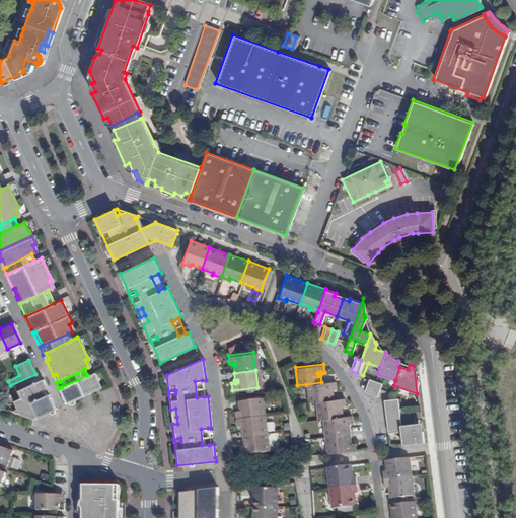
[(62,387),(69,402),(98,388),(95,382),(99,380),(94,372),(87,375),(62,387)]
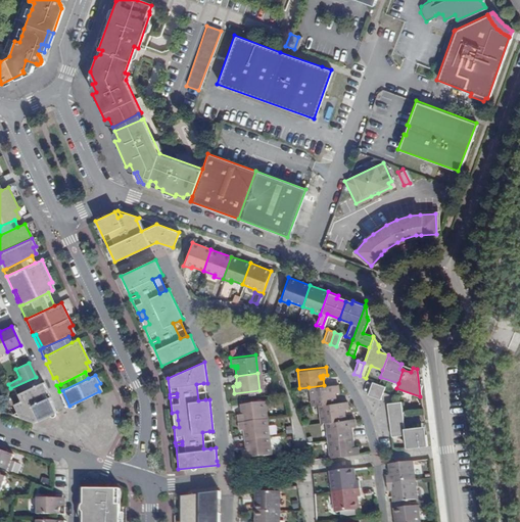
[(366,394),(372,396),(377,384),(370,381),(366,394)]
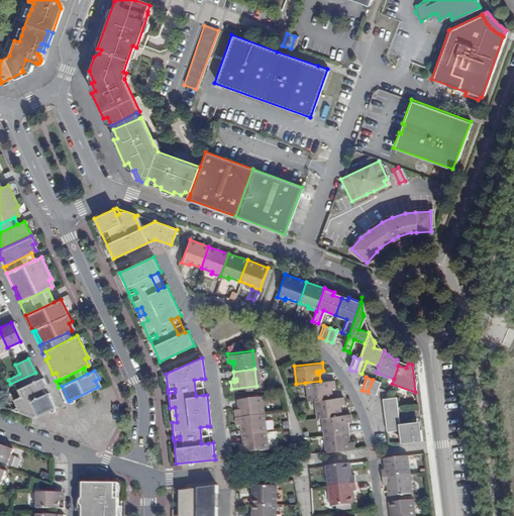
[(38,380),(52,409),(54,408),(40,379),(38,380)]
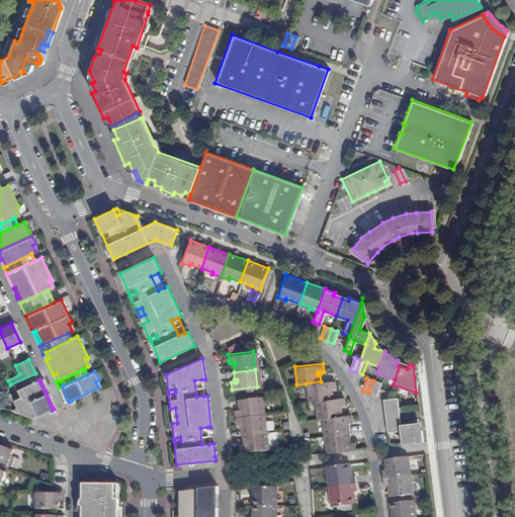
[(203,396),(201,379),(194,380),(196,397),(203,396)]
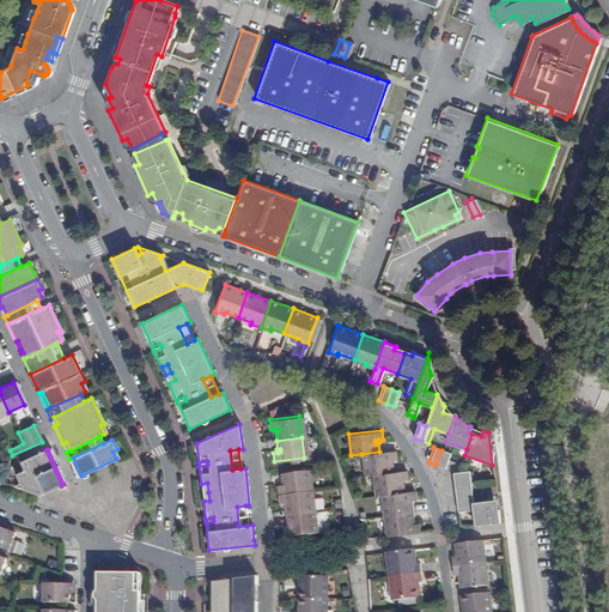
[(372,474),(394,472),(393,462),(390,462),(389,460),(393,459),(397,459),(396,449),(379,452),(361,454),(365,476),(372,474)]
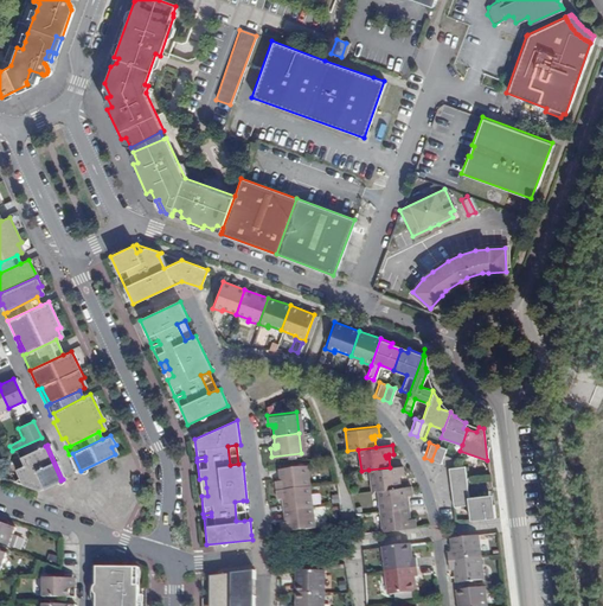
[(18,479),(20,484),(33,489),(38,491),(61,480),(45,446),(27,454),(31,463),(23,466),(14,470),(18,479)]
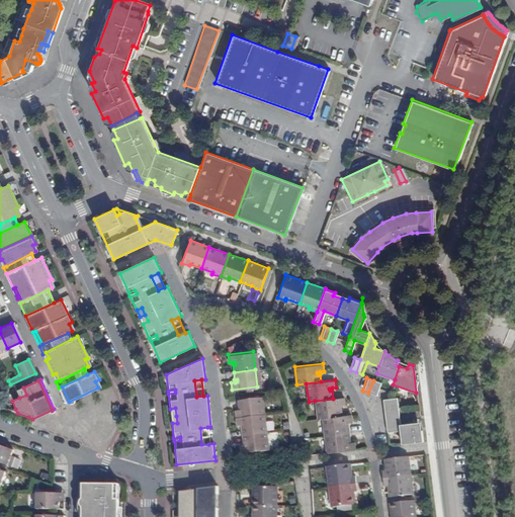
[(373,380),(368,393),(375,395),(379,382),(373,380)]
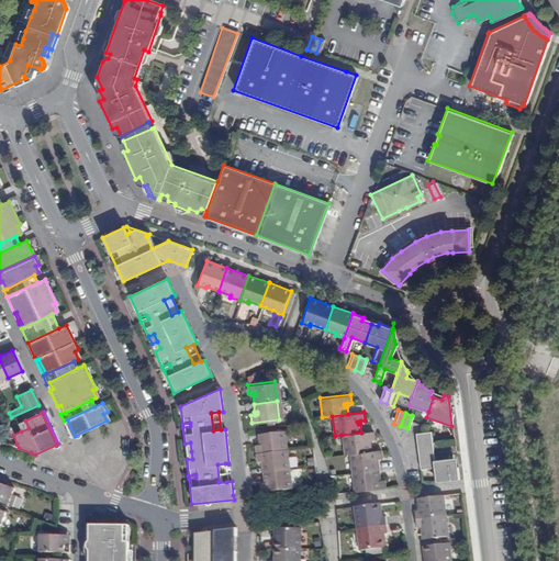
[(64,421),(71,437),(75,436),(67,419),(64,421)]
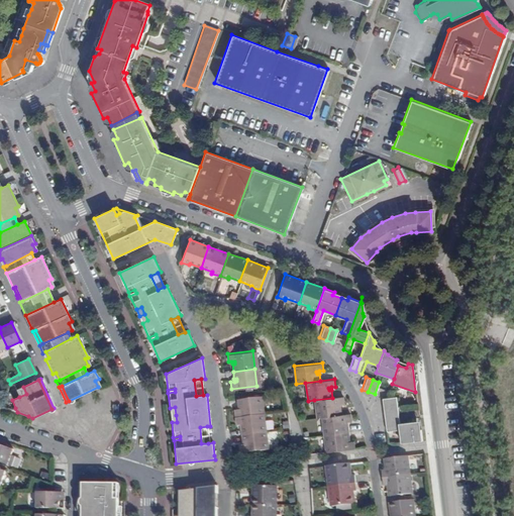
[(15,390),(19,397),(26,394),(23,387),(15,390)]
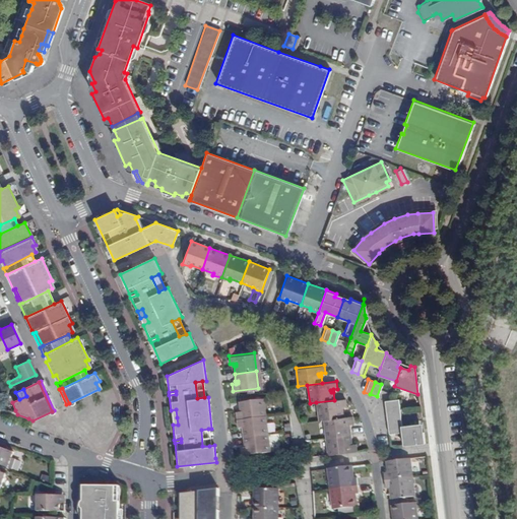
[(236,419),(261,416),(259,398),(238,401),(239,408),(241,408),(241,411),(239,411),(236,411),(236,419)]
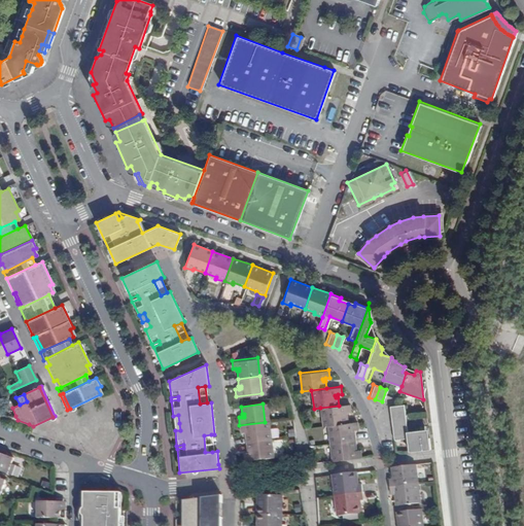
[(322,425),(327,425),(348,422),(346,414),(344,415),(344,413),(346,412),(350,412),(349,405),(339,406),(320,408),(322,425)]
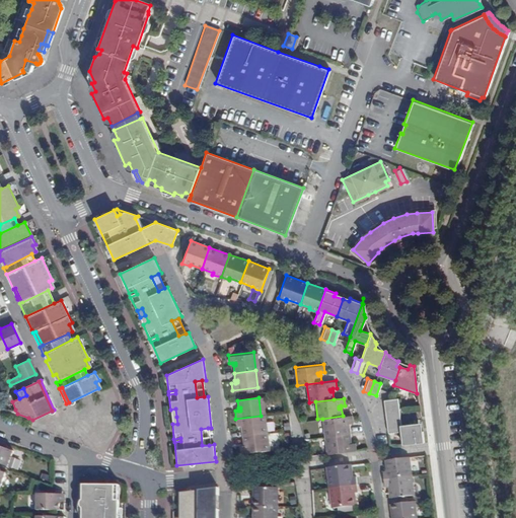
[(384,403),(385,419),(399,417),(397,398),(388,399),(386,403),(384,403)]
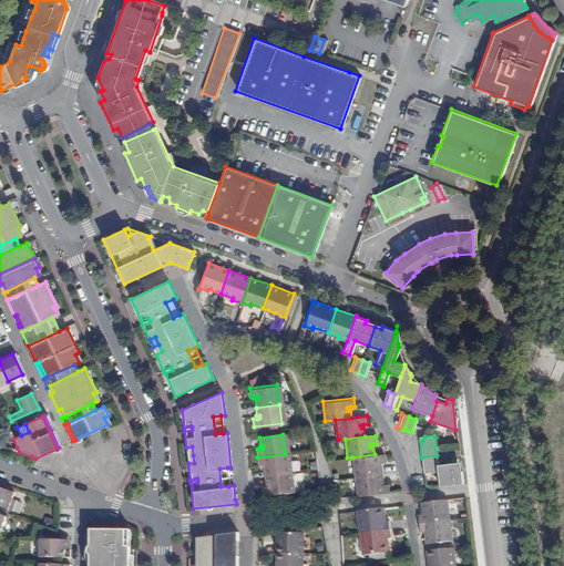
[(355,476),(381,473),(380,465),(378,465),(377,463),(380,462),(385,462),(383,453),(375,454),(352,458),(355,476)]
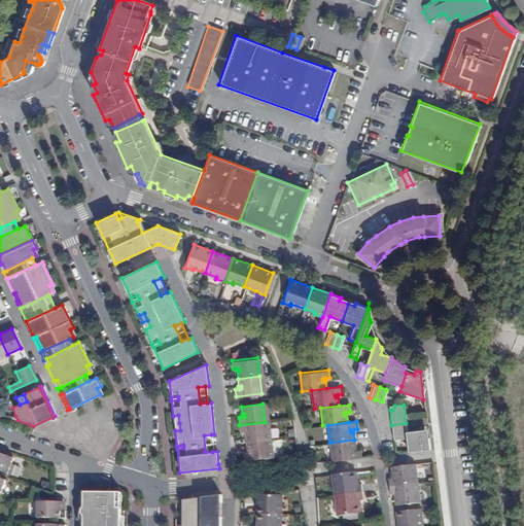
[(245,443),(267,440),(265,422),(239,425),(240,432),(244,432),(246,432),(246,434),(244,434),(245,443)]
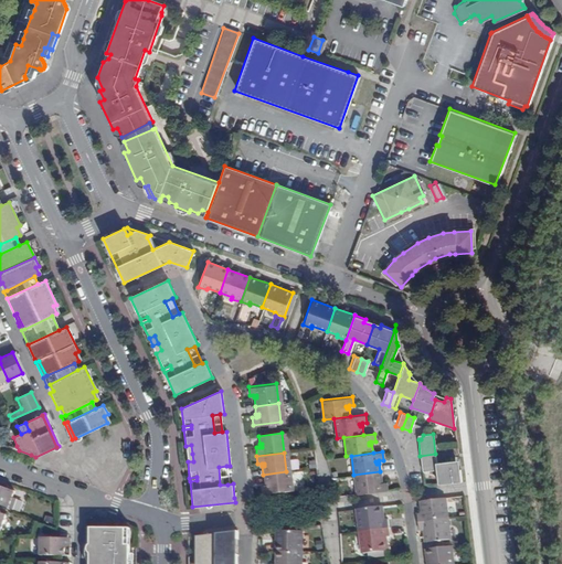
[(453,482),(460,481),(458,468),(452,469),(451,461),(436,463),(435,454),(420,456),(422,471),(436,469),(437,483),(453,482)]
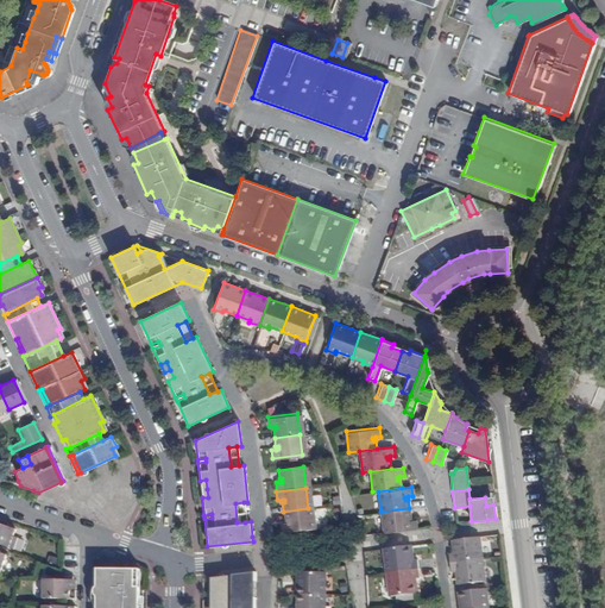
[(237,522),(245,522),(244,502),(235,503),(237,522)]
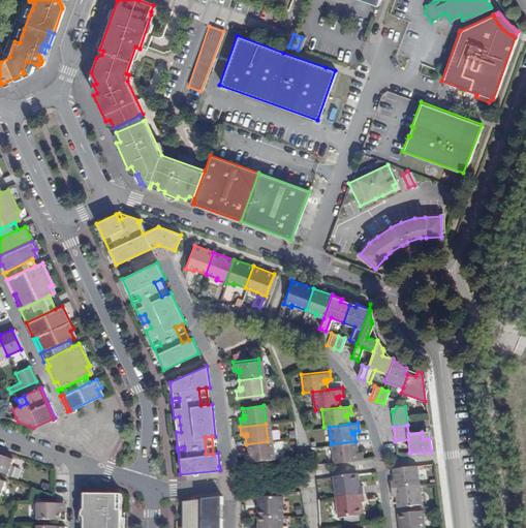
[(244,463),(270,460),(268,441),(246,444),(247,452),(249,452),(249,455),(247,455),(244,455),(244,463)]
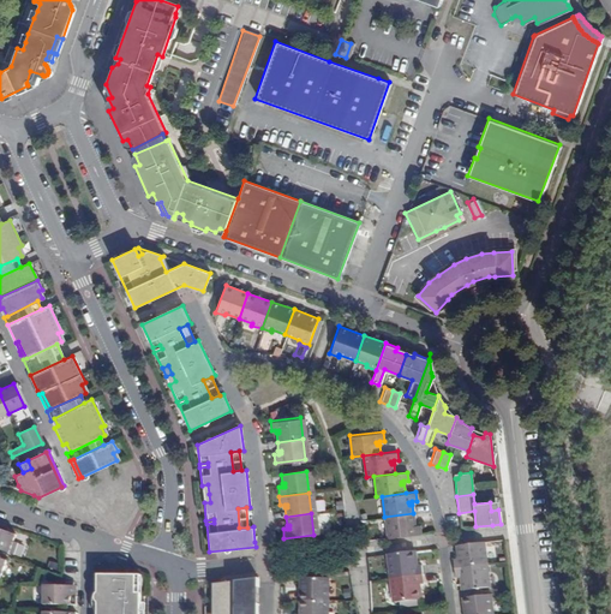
[(388,537),(420,534),(419,524),(414,525),(411,525),(411,523),(414,522),(413,513),(384,517),(388,537)]
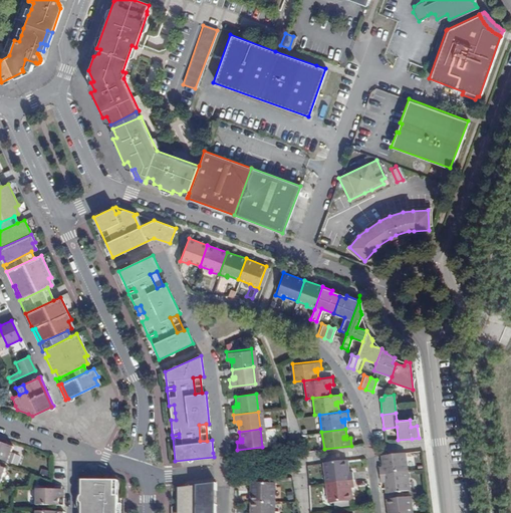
[(11,446),(5,444),(0,442),(0,458),(9,462),(12,453),(9,451),(11,446)]
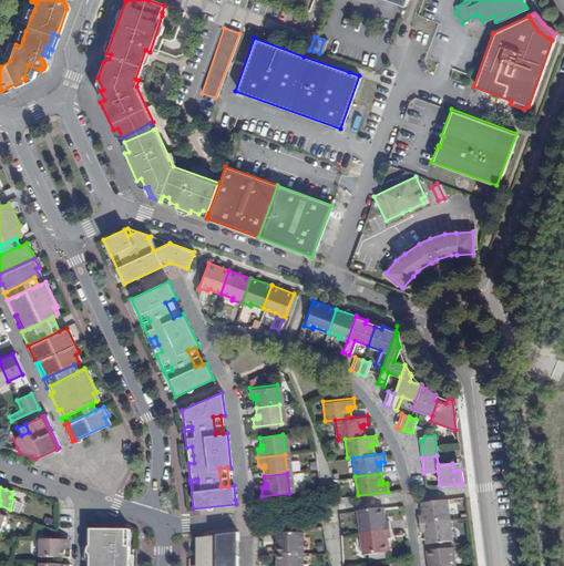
[(418,524),(447,520),(444,498),(420,502),(422,514),(417,515),(418,524)]
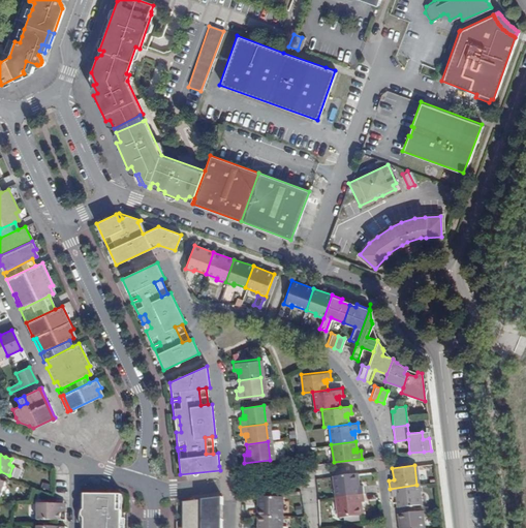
[(356,472),(333,475),(336,497),(363,494),(362,486),(357,486),(356,472)]
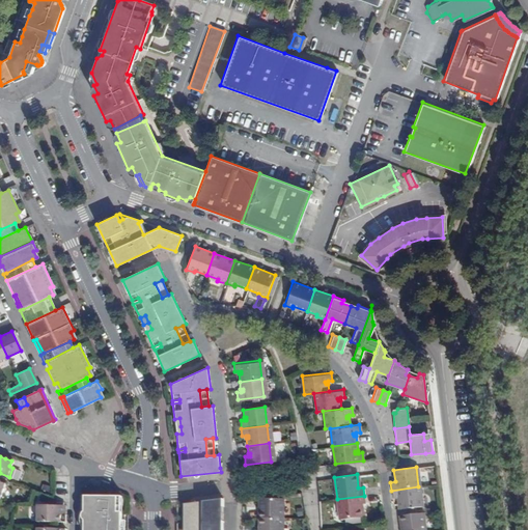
[(420,505),(418,486),(391,491),(392,498),(397,497),(398,508),(420,505)]
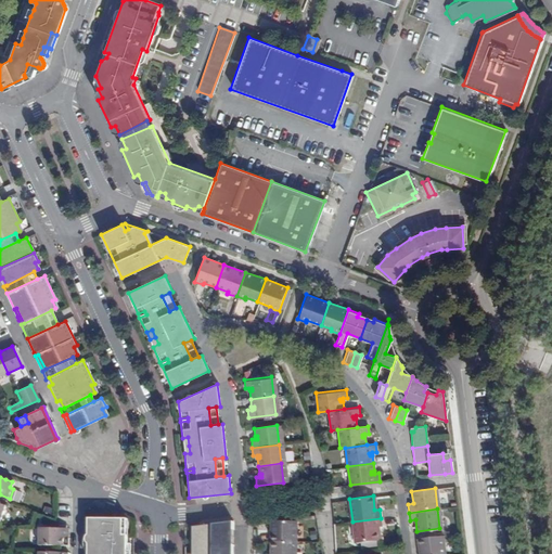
[(124,553),(124,551),(126,551),(126,544),(126,536),(122,536),(122,518),(89,518),(88,543),(87,543),(86,553),(124,553)]
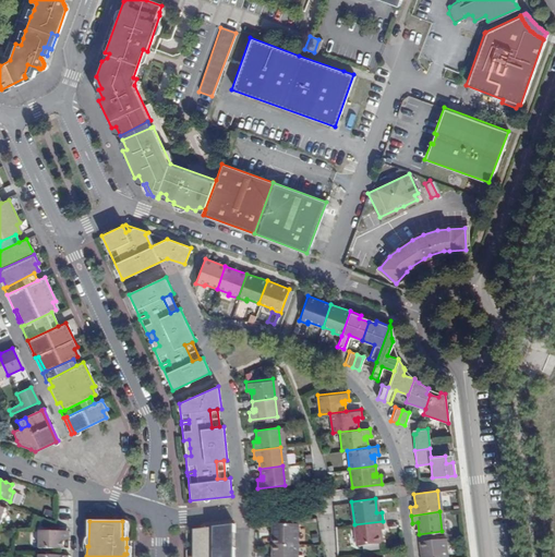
[(383,529),(383,521),(354,524),(357,546),(381,543),(378,530),(383,529)]
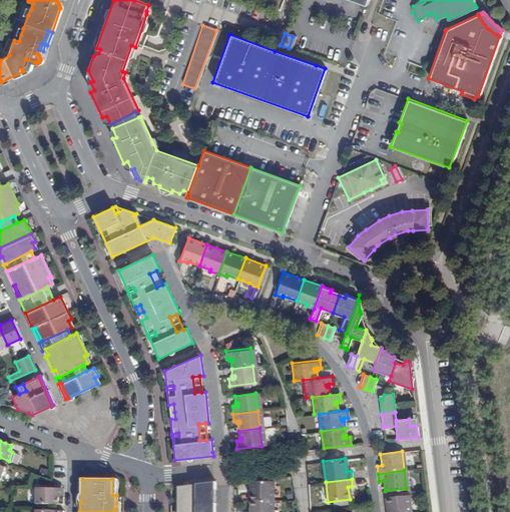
[(250,481),(249,500),(272,500),(272,481),(250,481)]
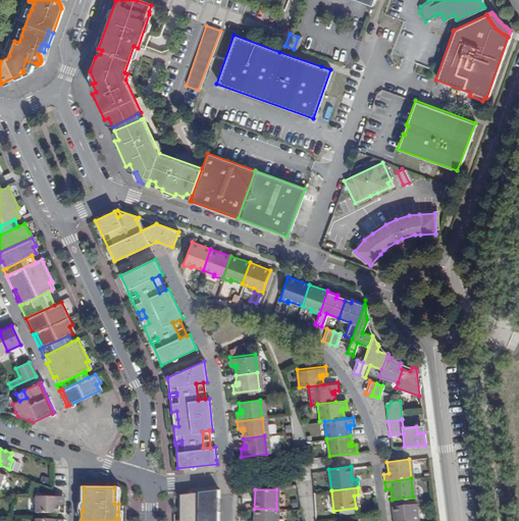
[(218,490),(178,496),(178,520),(182,520),(180,520),(214,520),(215,513),(218,513),(218,490)]
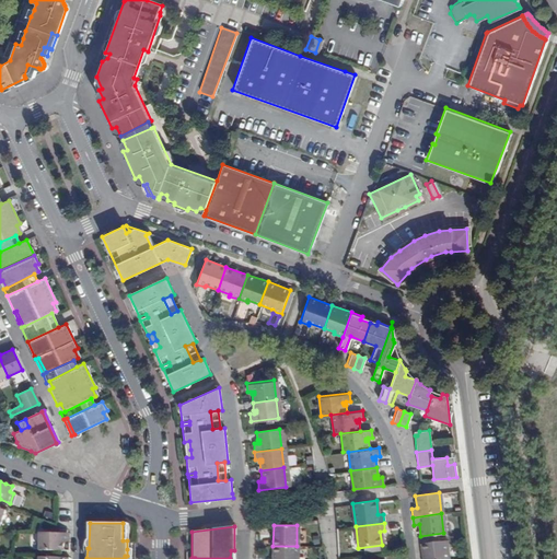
[(38,550),(55,550),(68,551),(68,544),(65,543),(65,534),(58,534),(47,533),(38,533),(38,550)]
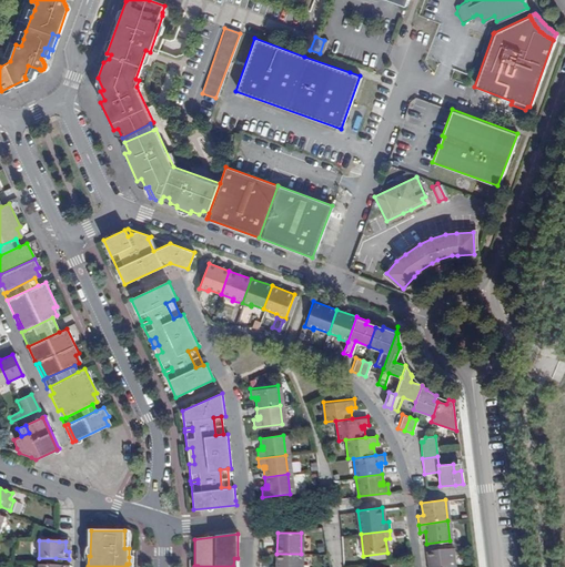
[(429,566),(453,566),(451,548),(427,552),(429,566)]
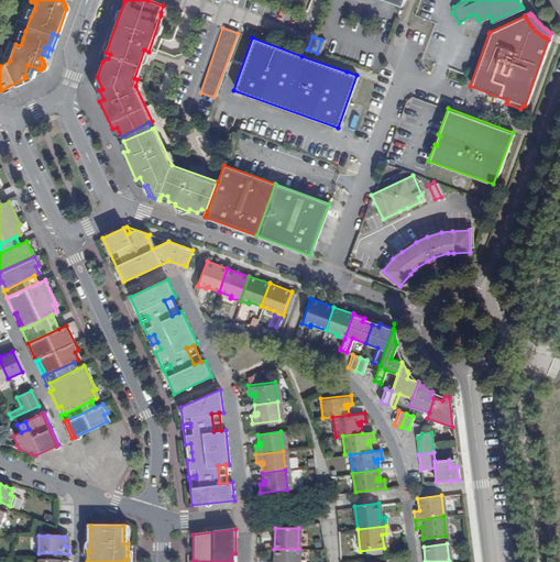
[(297,561),(298,549),(274,549),(274,561),(270,561),(297,561)]
